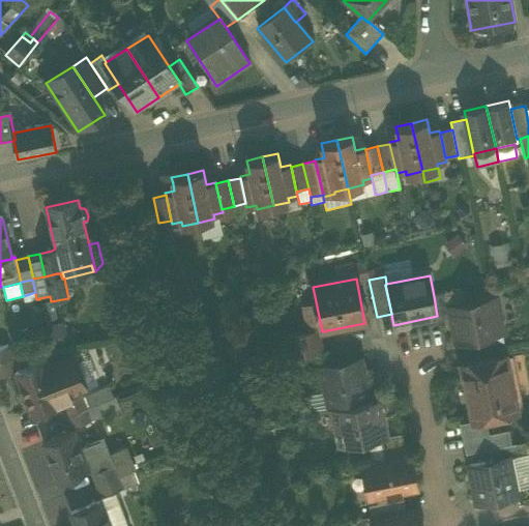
[(437,316),(439,321),(449,319),(447,310),(461,307),(458,292),(434,296),(437,316)]
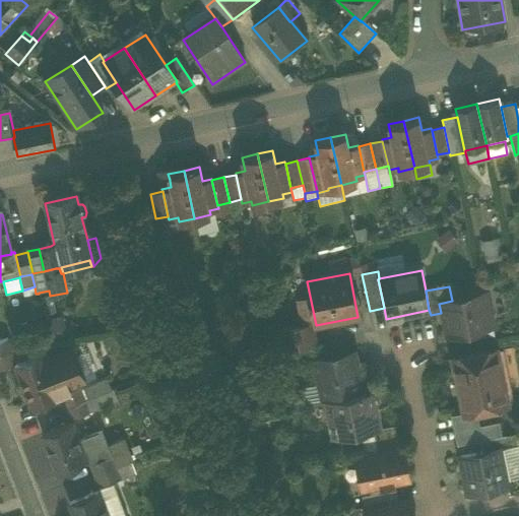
[(441,313),(446,337),(480,330),(478,322),(491,319),(485,295),(452,301),(439,304),(441,313)]
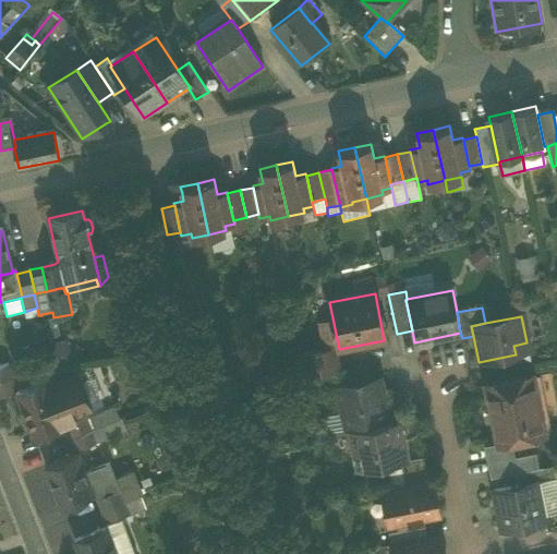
[(528,351),(527,342),(513,346),(516,354),(528,351)]
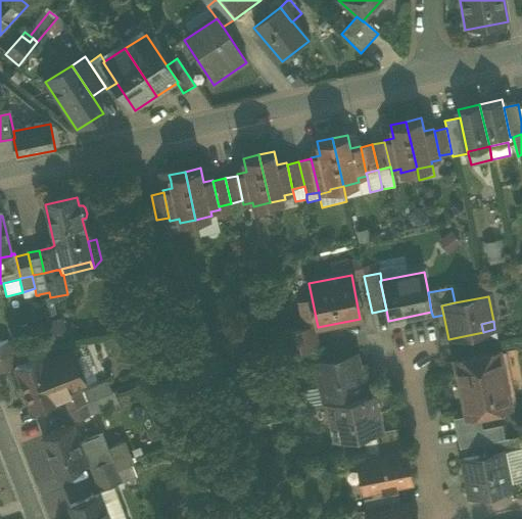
[(281,334),(285,355),(317,348),(313,328),(281,334)]
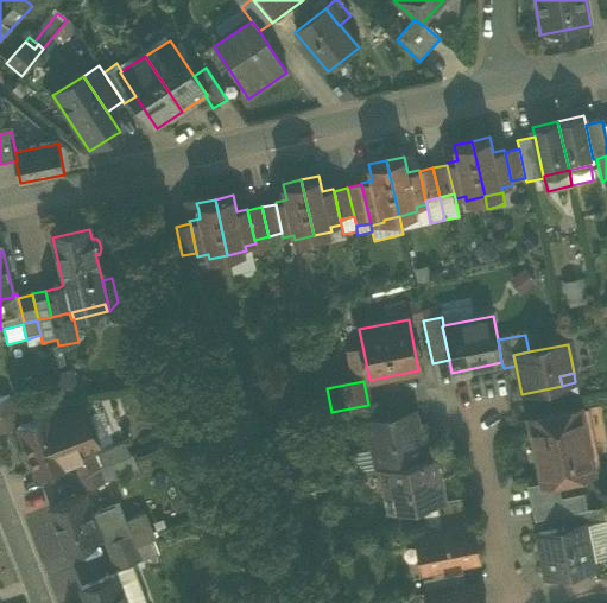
[(0,418),(14,412),(8,398),(0,401),(0,418)]
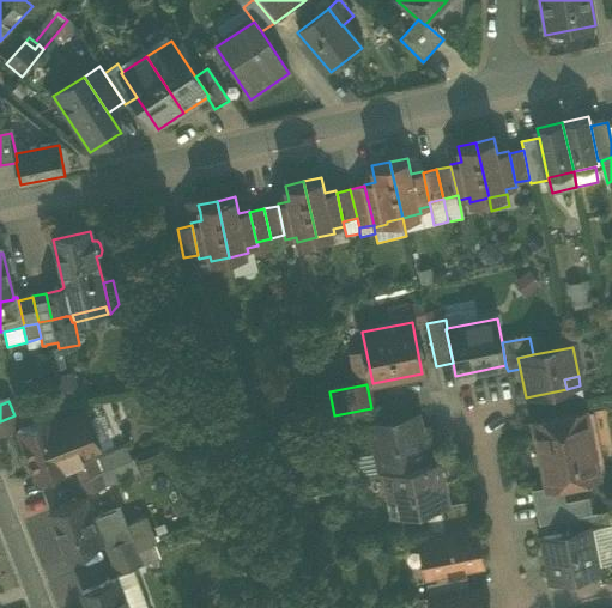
[(381,406),(371,408),(334,415),(344,414),(347,432),(373,427),(371,426),(386,424),(381,406)]
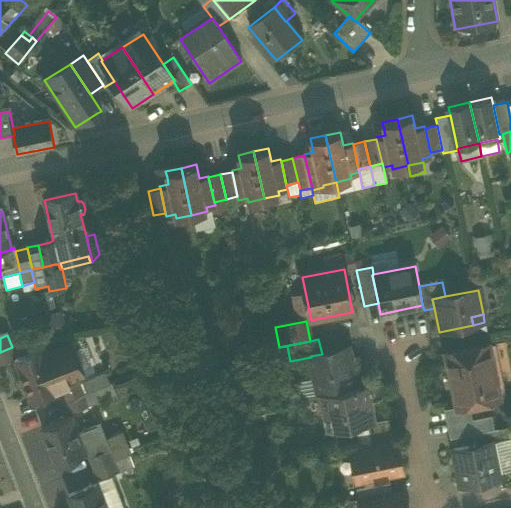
[(68,346),(46,355),(59,389),(70,385),(69,382),(80,377),(68,346)]
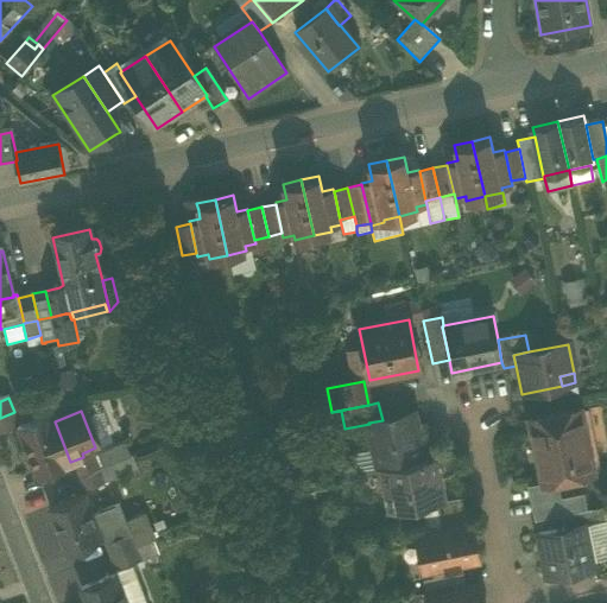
[(542,484),(542,486),(557,483),(593,476),(580,411),(529,420),(533,443),(536,443),(541,465),(538,465),(542,484)]
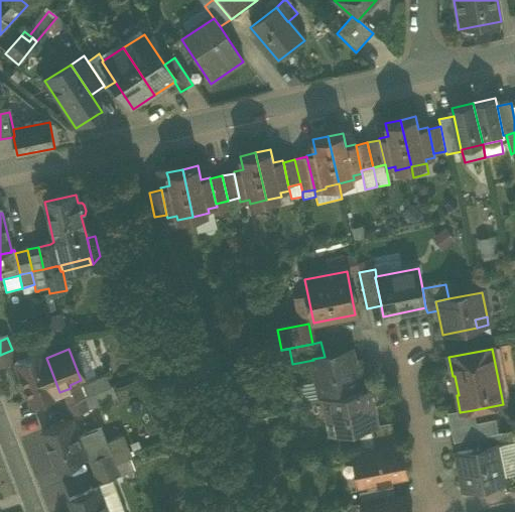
[(0,368),(16,361),(12,350),(0,355),(0,368)]
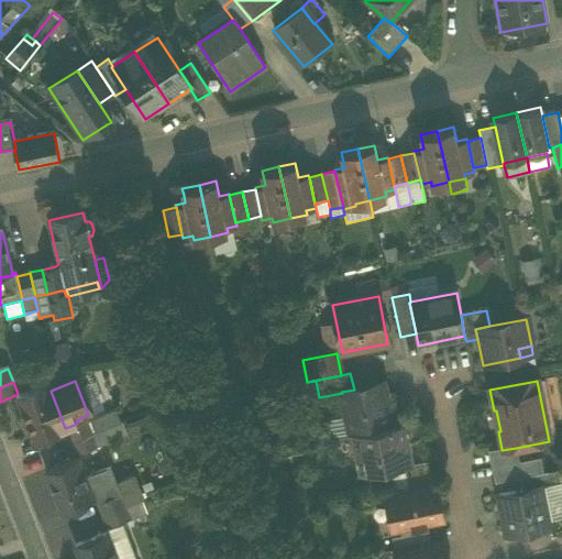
[(342,393),(351,436),(392,427),(383,384),(354,390),(341,392),(342,393)]
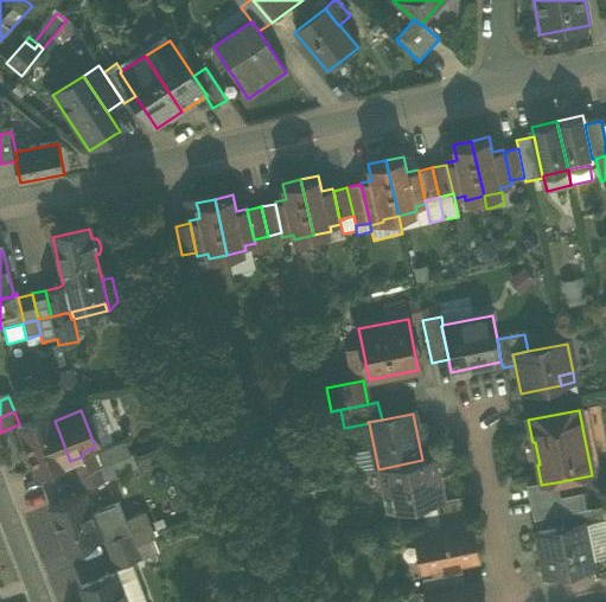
[(36,474),(70,461),(55,421),(53,417),(18,430),(18,431),(36,474)]
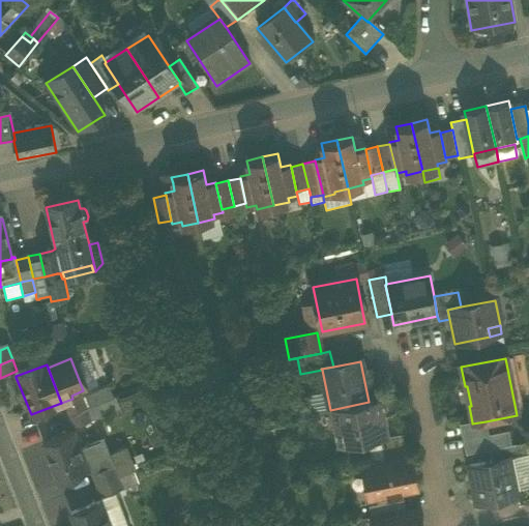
[(64,406),(69,417),(113,400),(108,387),(64,406)]
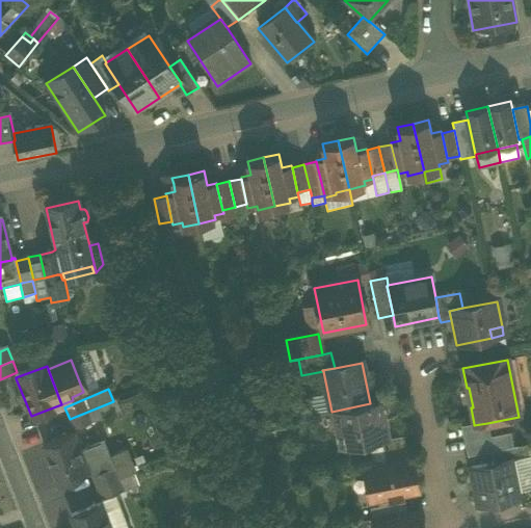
[(332,412),(336,436),(344,433),(347,449),(382,442),(383,442),(380,429),(389,428),(387,417),(398,415),(395,399),(370,403),(332,412)]
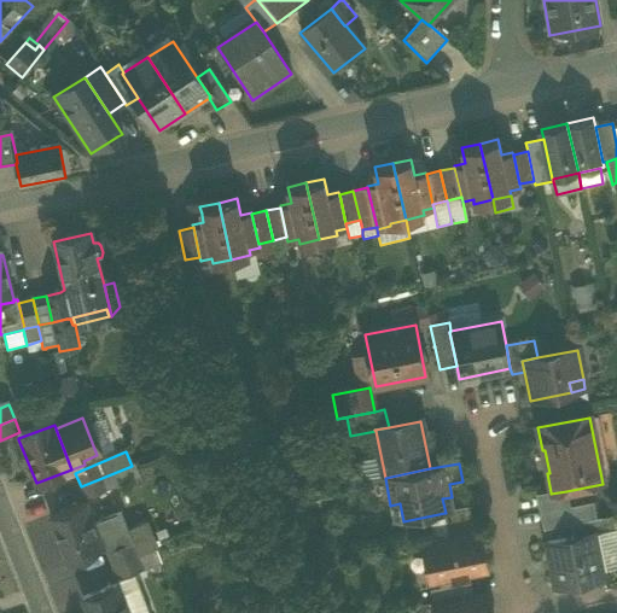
[(134,465),(132,466),(81,486),(86,500),(139,479),(134,465)]
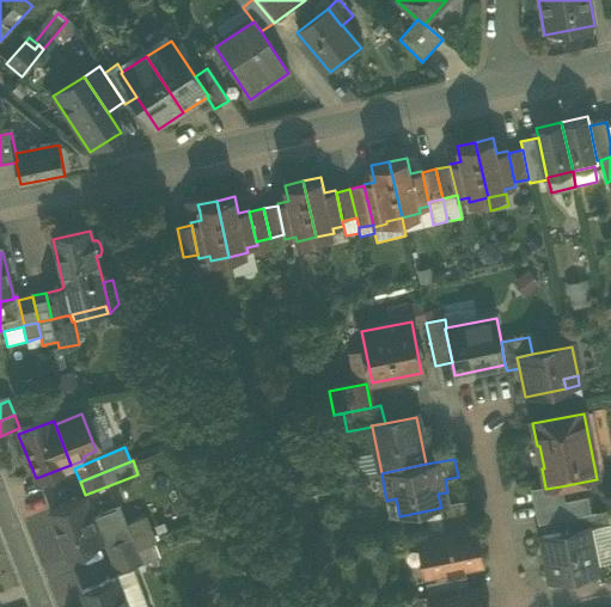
[(538,526),(564,520),(591,515),(587,497),(564,502),(561,486),(545,489),(545,488),(531,490),(538,526)]
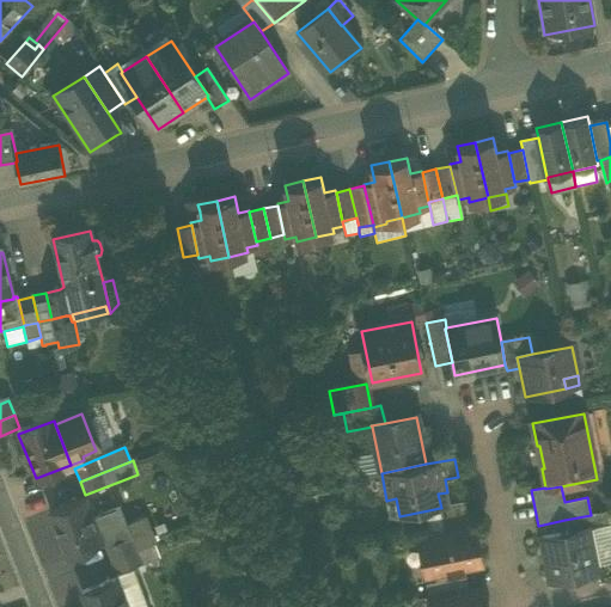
[(450,506),(447,492),(438,494),(441,508),(450,506)]
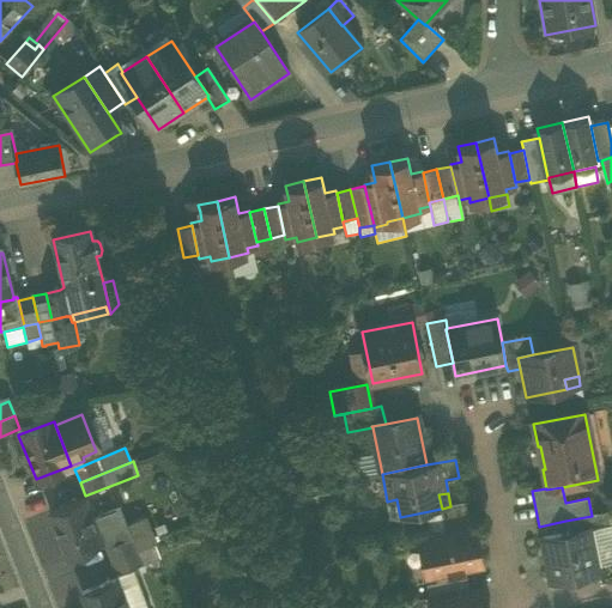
[(391,520),(400,517),(397,499),(387,502),(391,520)]
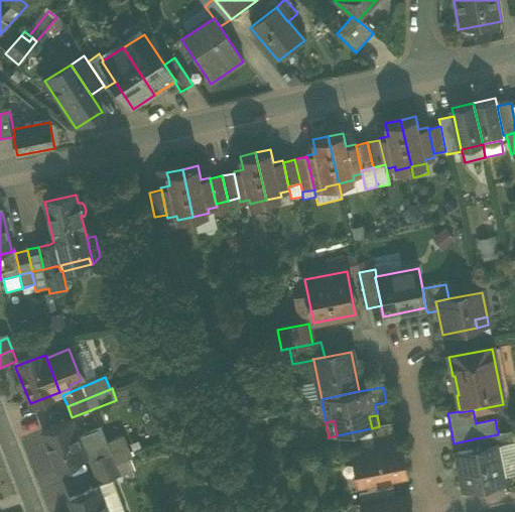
[(56,472),(86,461),(87,460),(79,438),(72,421),(41,433),(56,472)]
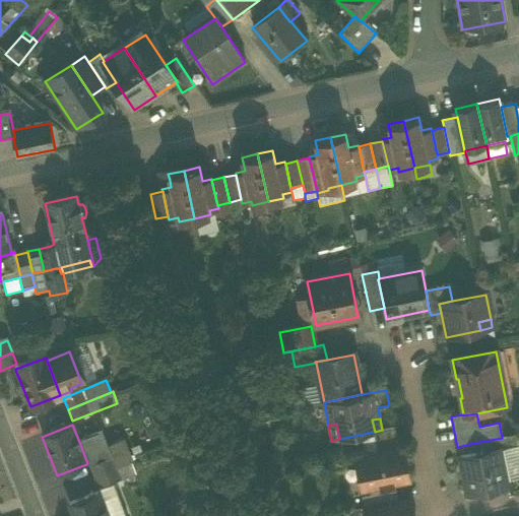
[(382,430),(375,432),(374,432),(376,444),(397,440),(395,427),(382,430)]
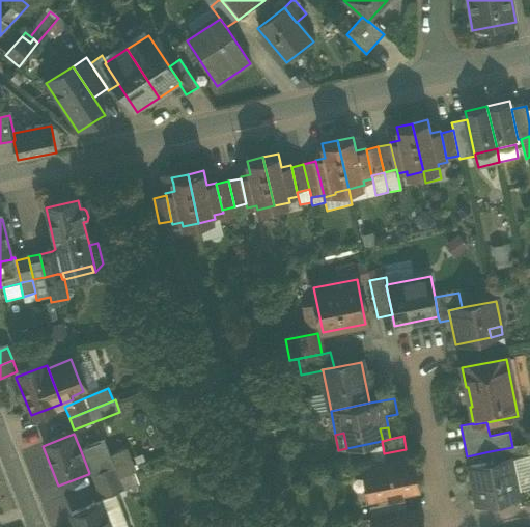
[(104,443),(81,451),(89,473),(88,474),(91,476),(113,468),(109,458),(104,443)]
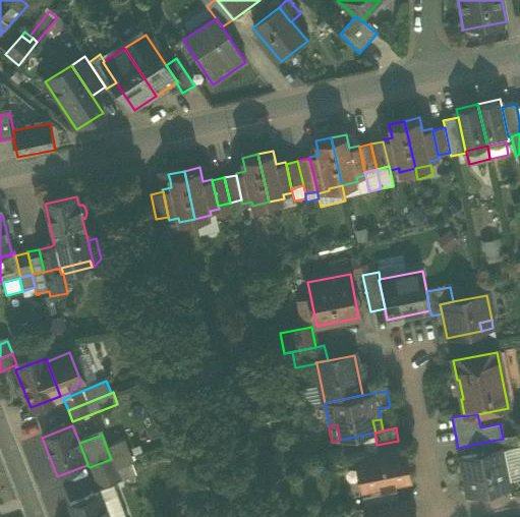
[(516,436),(503,439),(480,443),(482,455),(502,451),(519,448),(517,439),(516,436)]
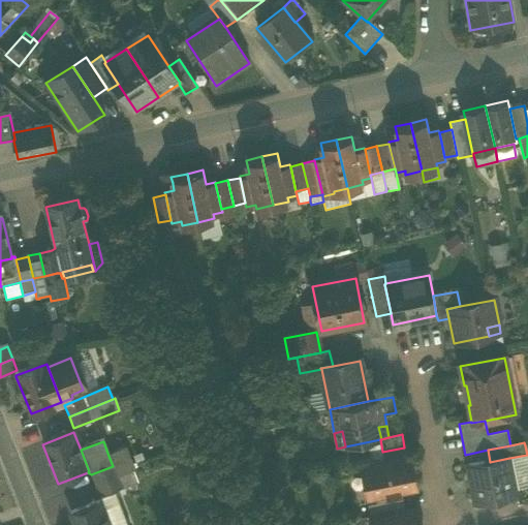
[(382,452),(384,461),(406,456),(404,448),(382,452)]
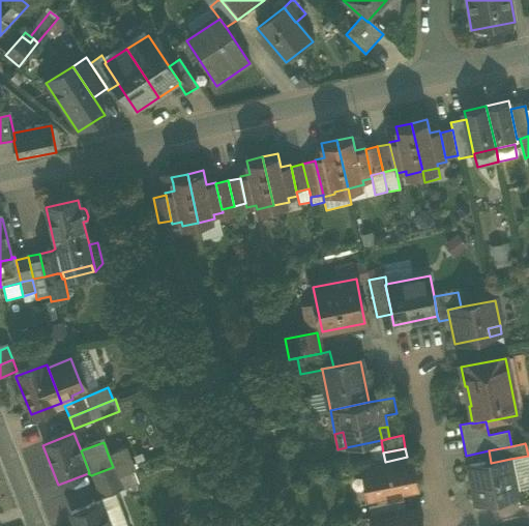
[(126,449),(109,457),(113,467),(117,478),(135,471),(126,449)]
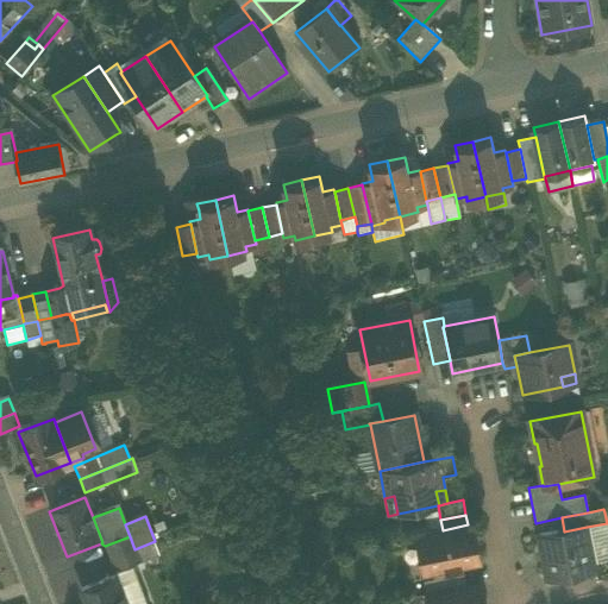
[(607,528),(607,529),(607,523),(587,527),(595,564),(607,560),(607,528)]
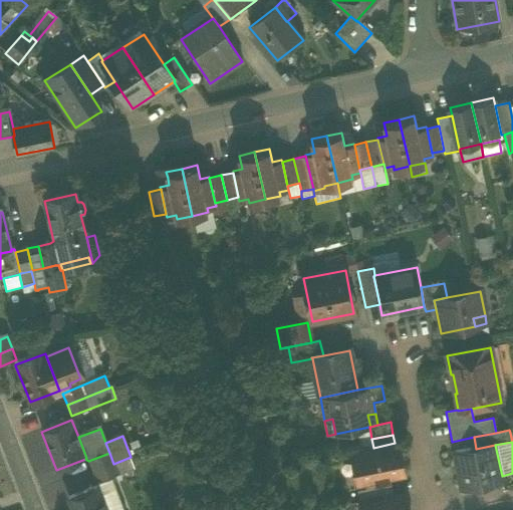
[(353,452),(359,486),(364,485),(391,480),(404,477),(398,443),(395,443),(373,448),(353,452)]
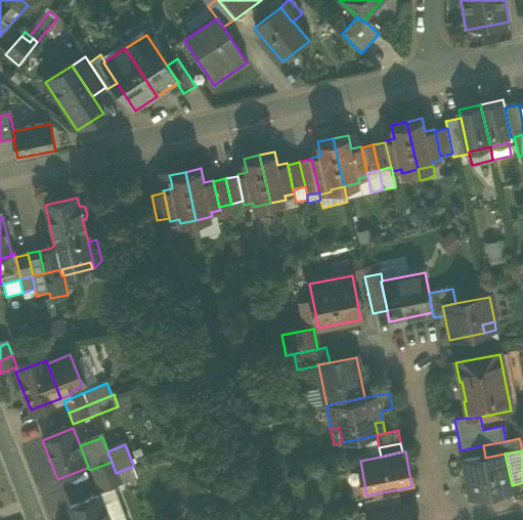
[(464,462),(471,499),(513,489),(512,485),(505,453),(485,458),(464,462)]
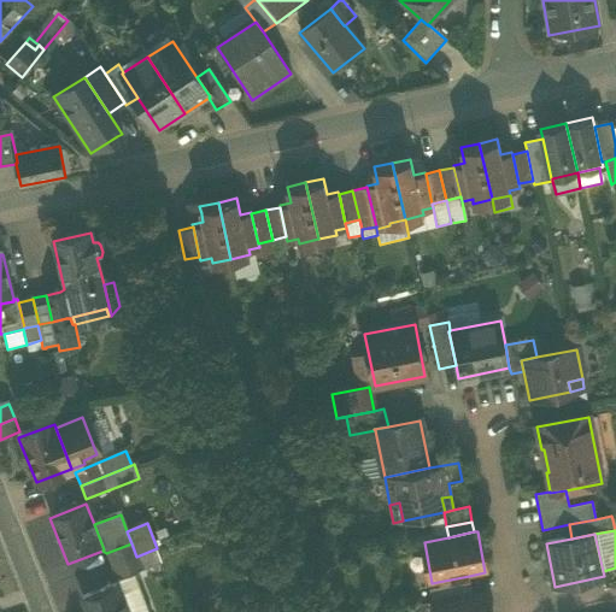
[(106,553),(112,566),(136,557),(132,543),(106,553)]
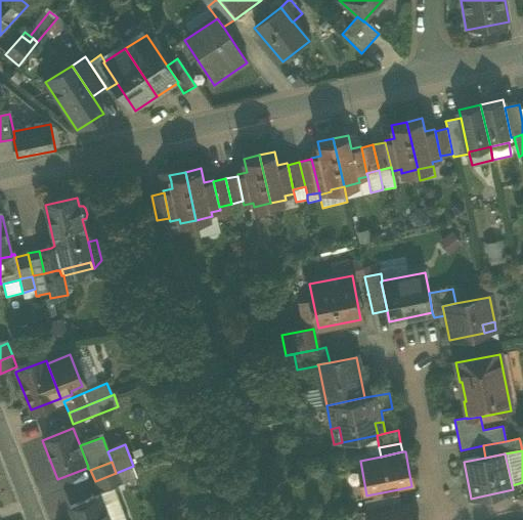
[(133,466),(116,473),(95,481),(94,481),(100,497),(139,482),(133,466)]
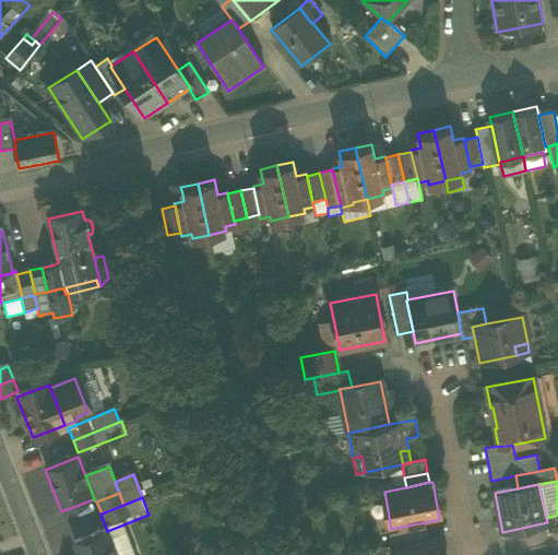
[(389,534),(392,547),(393,547),(428,541),(425,522),(396,528),(398,532),(389,534)]
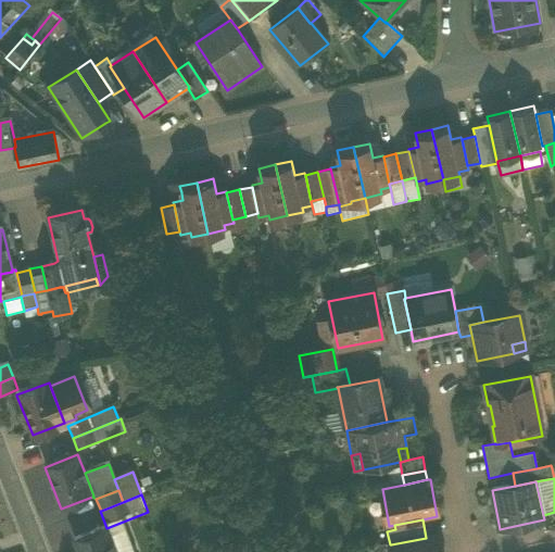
[(73,541),(76,551),(113,551),(104,529),(73,541)]
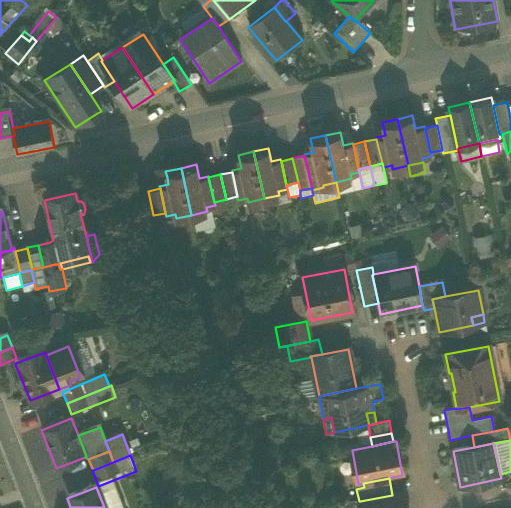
[(360,501),(361,507),(406,507),(404,492),(392,495),(360,501)]
